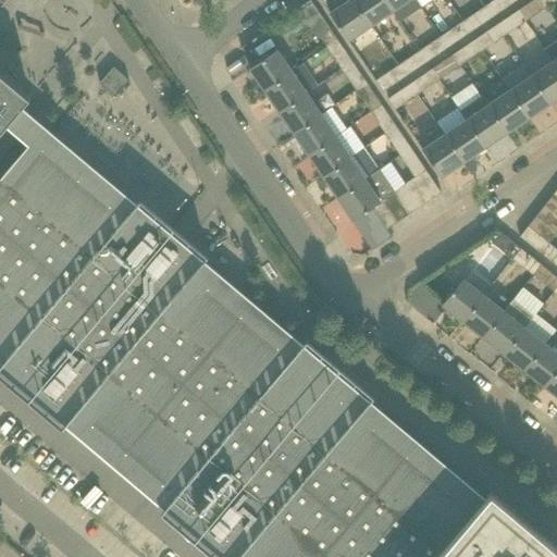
[(371,25),(353,0),(347,0),(330,12),(349,40),(371,25)]
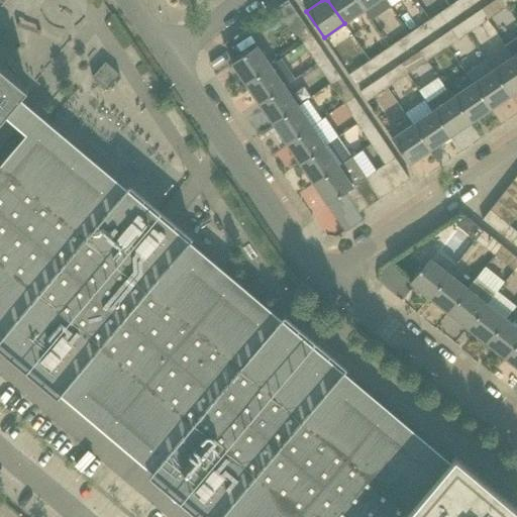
[(327,0),(344,23),(365,10),(356,0),(327,0)]
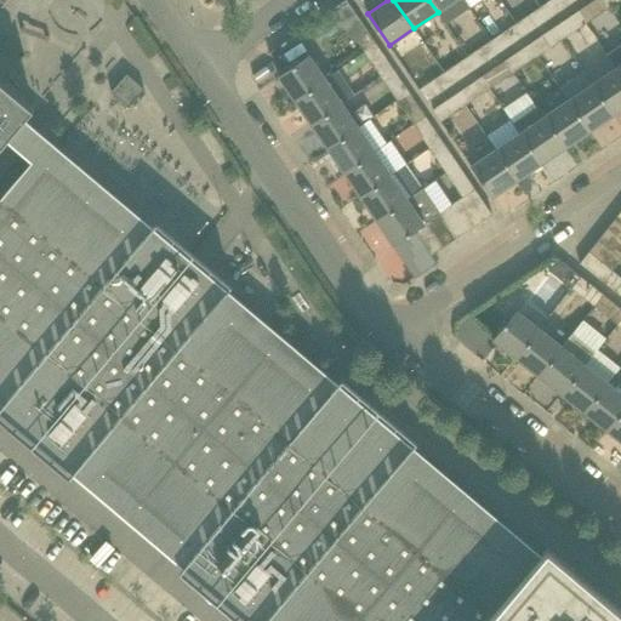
[(428,0),(438,12),(445,24),(471,7),(465,0),(428,0)]
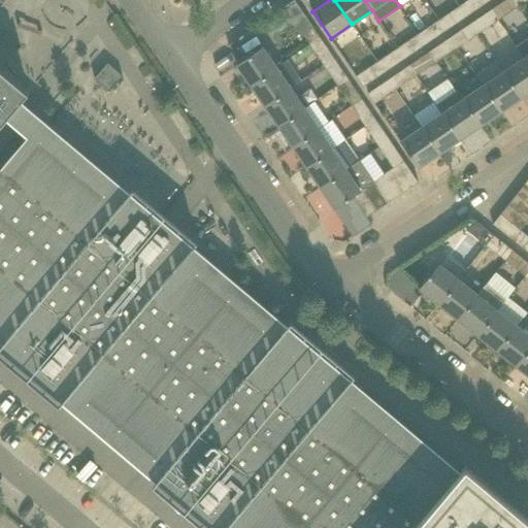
[(485,0),(467,0),(459,6),(466,17),(487,2),(485,0)]
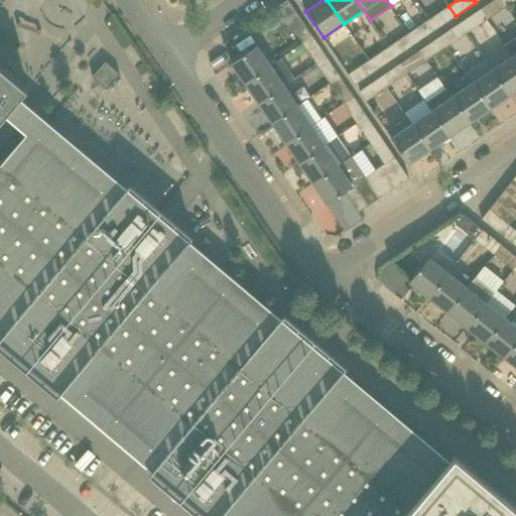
[(503,0),(493,0),(480,9),(487,19),(507,5),(503,0)]
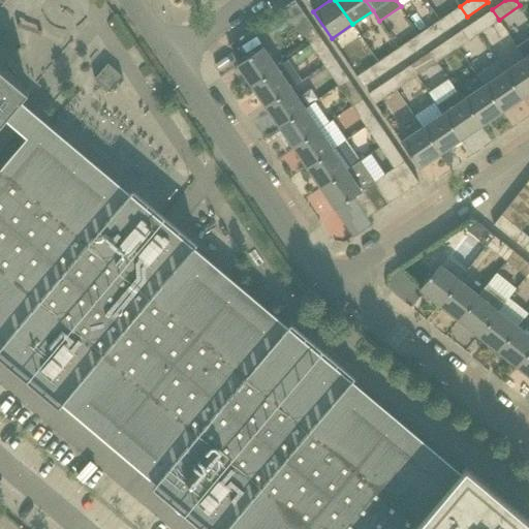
[(460,6),(439,20),(446,30),(467,17),(460,6)]
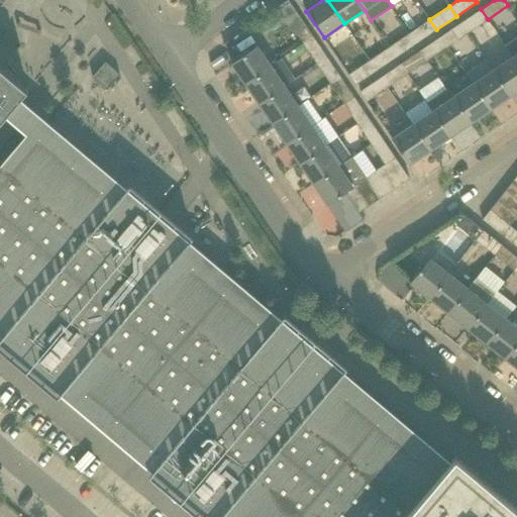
[(468,32),(488,19),(481,9),(461,22),(468,32)]
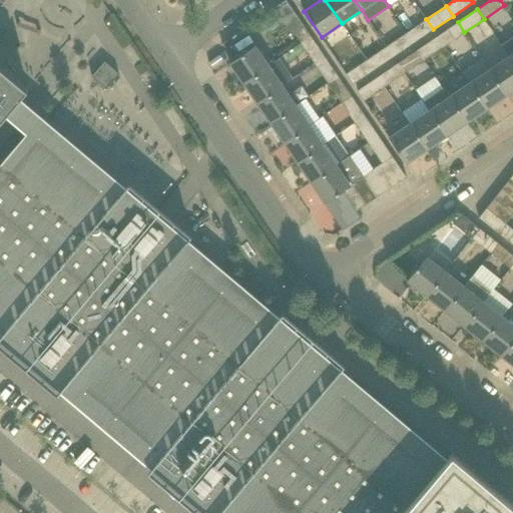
[(301,43),(311,36),(297,16),(287,23),(301,43)]
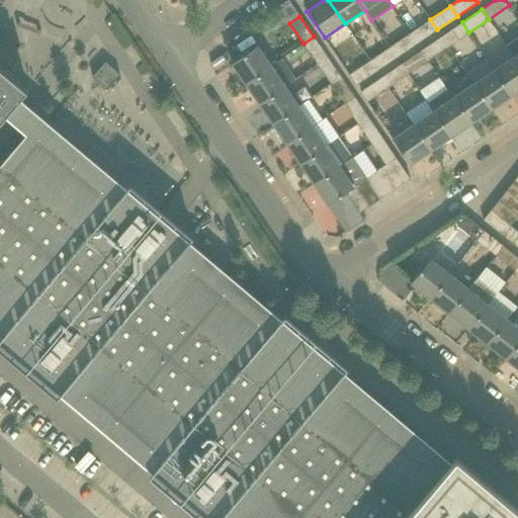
[(437,29),(430,19),(410,33),(417,44),(437,29)]
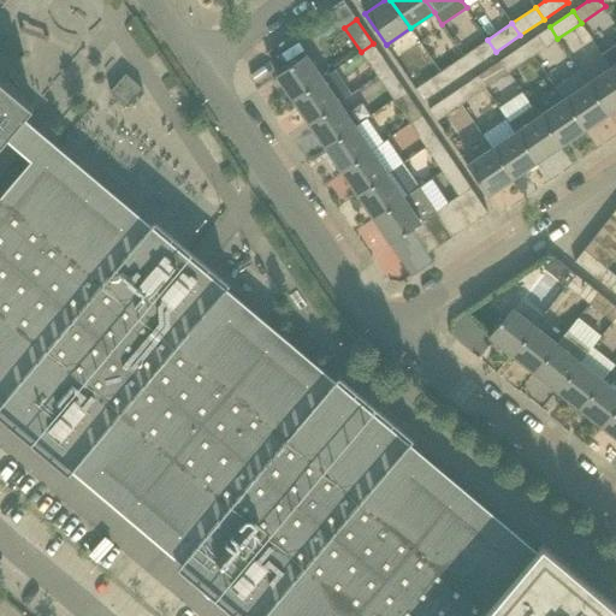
[(550,27),(526,43),(533,55),(557,39),(550,27)]
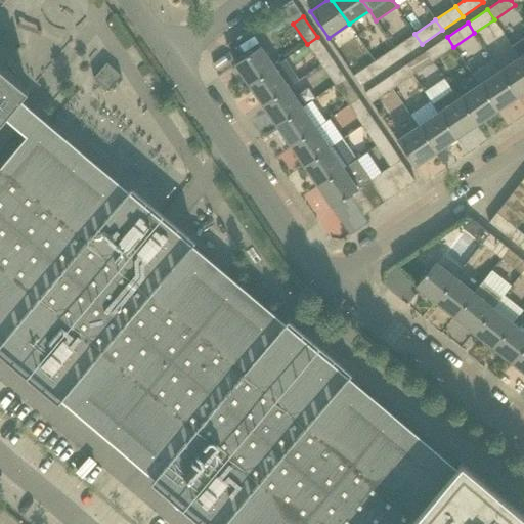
[(415,34),(394,47),(401,57),(422,44),(415,34)]
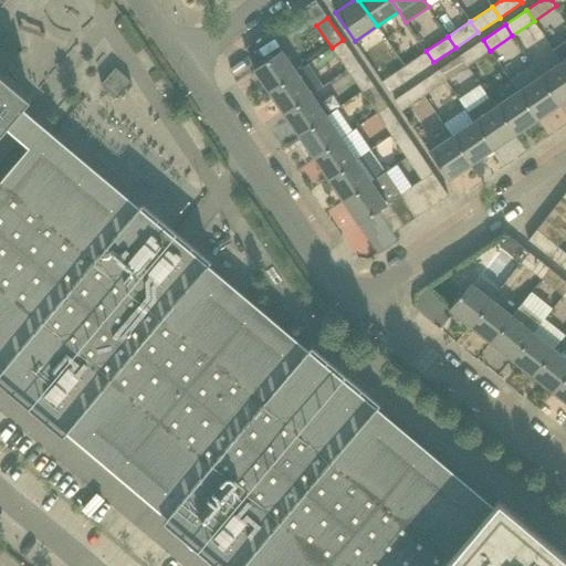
[(565,39),(553,49),(562,61),(565,67),(565,39)]
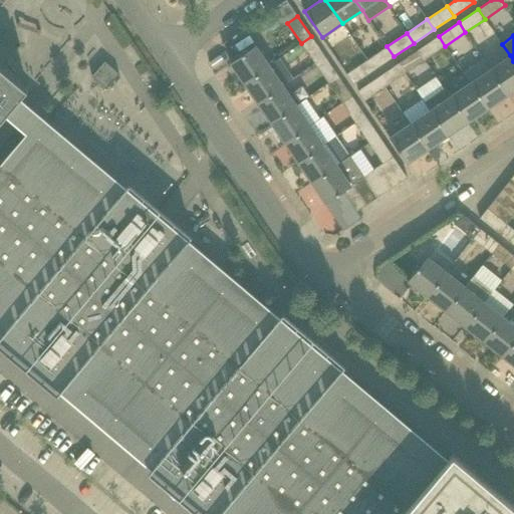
[(315,63),(325,56),(311,36),(301,43),(315,63)]
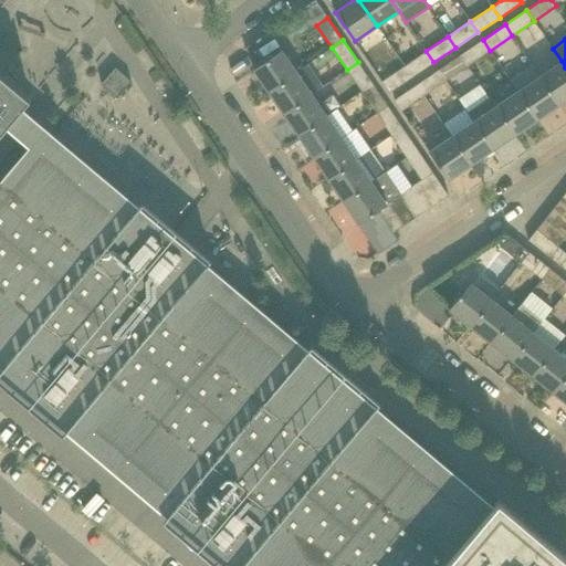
[(483,40),(460,55),(468,66),(490,51),(483,40)]
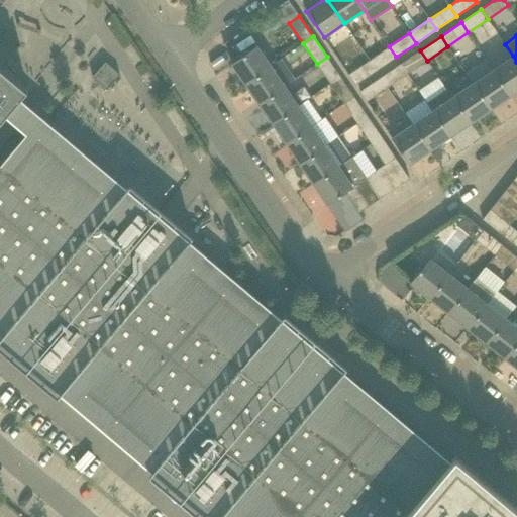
[(257,45),(231,63),(245,83),(271,66),(257,45)]
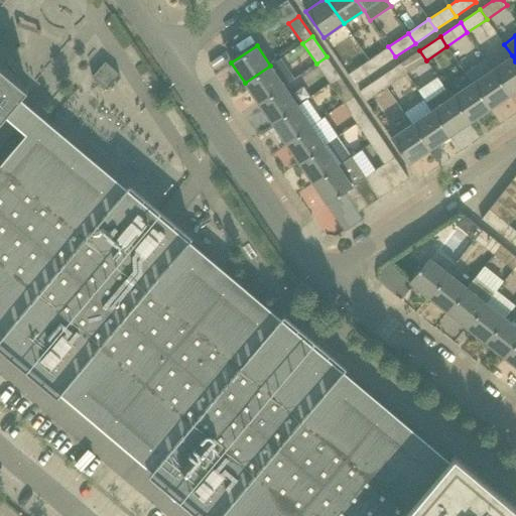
[(395,56),(388,46),(369,60),(375,71),(395,56)]
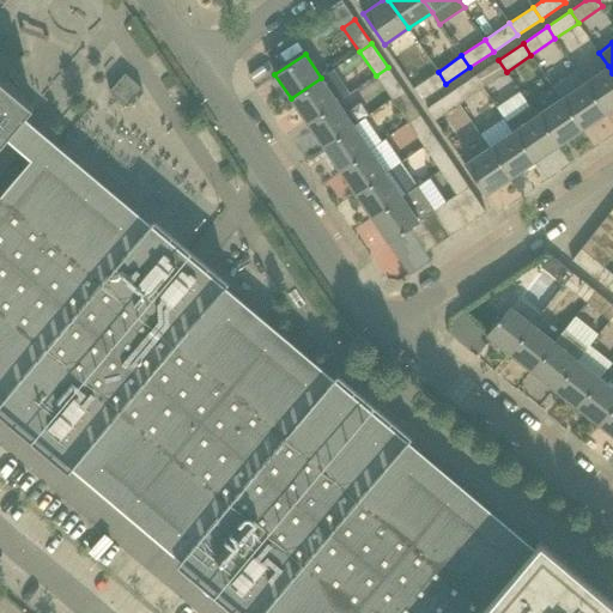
[(485,87),(507,72),(498,60),(477,76),(485,87)]
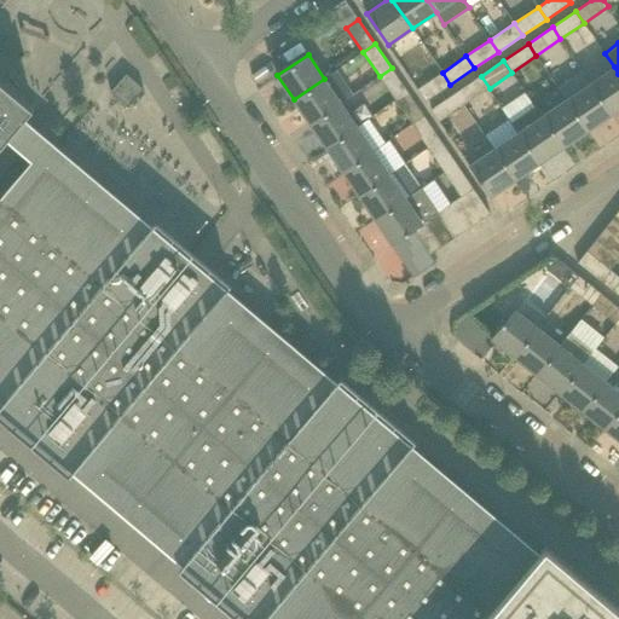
[(618,74),(614,67),(590,84),(611,114),(618,109),(618,74)]
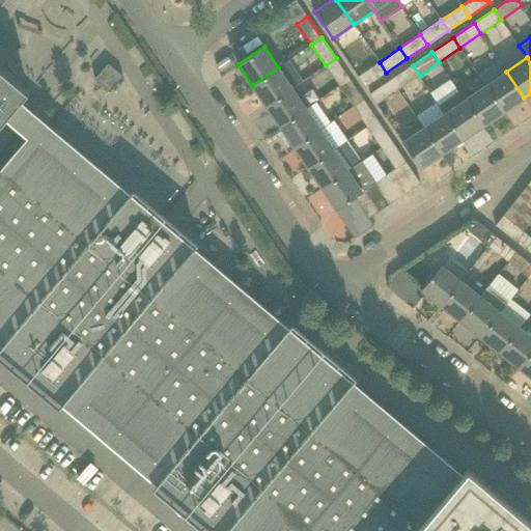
[(339,86),(350,79),(336,58),(326,65),(339,86)]
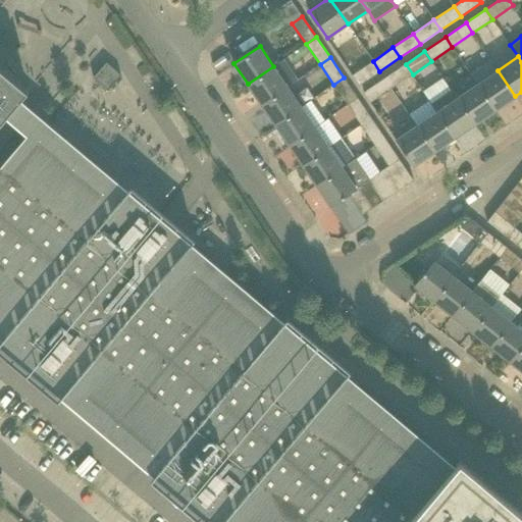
[(498,70),(489,59),(470,73),(477,84),(496,110),(515,96),(498,70)]
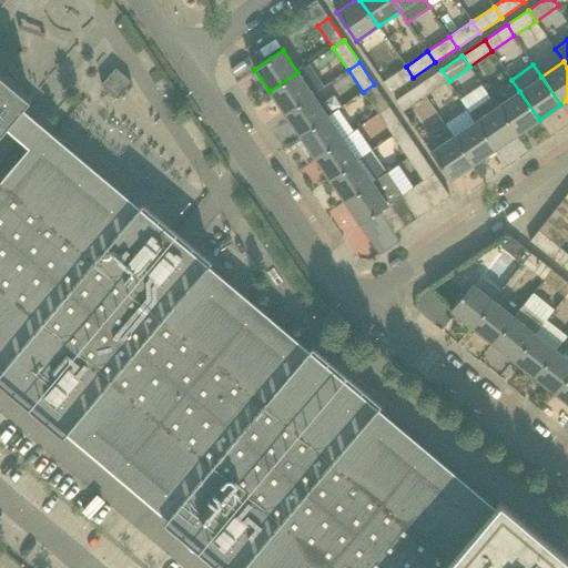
[(308,66),(298,72),(297,72),(270,91),(284,113),(313,93),(312,92),(323,85),(308,66)]
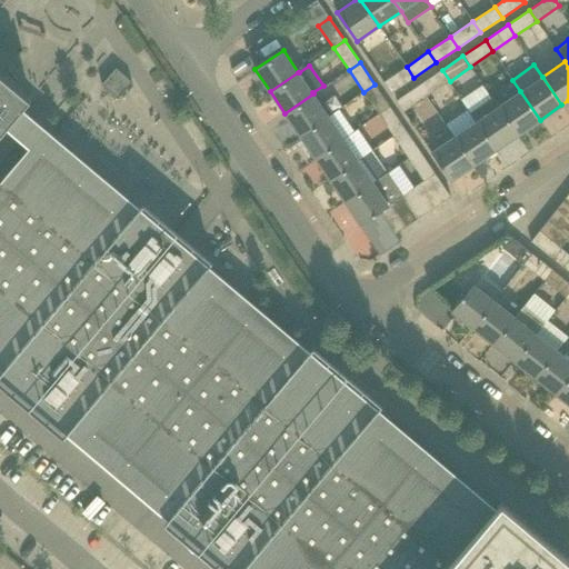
[(391,93),(413,78),(407,67),(383,82),(391,93)]
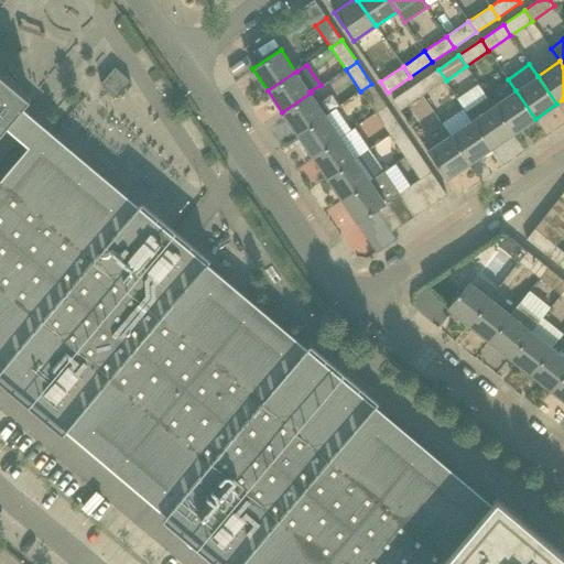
[(131,82),(116,67),(101,84),(117,97),(131,82)]
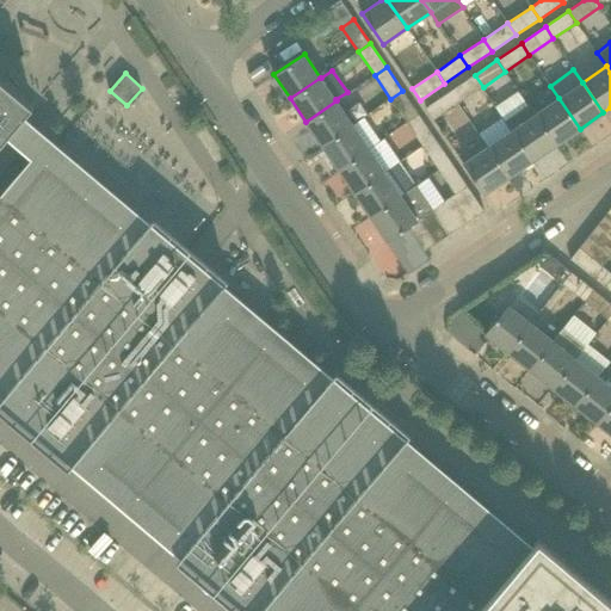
[(475,75),(449,92),(457,104),(483,87),(475,75)]
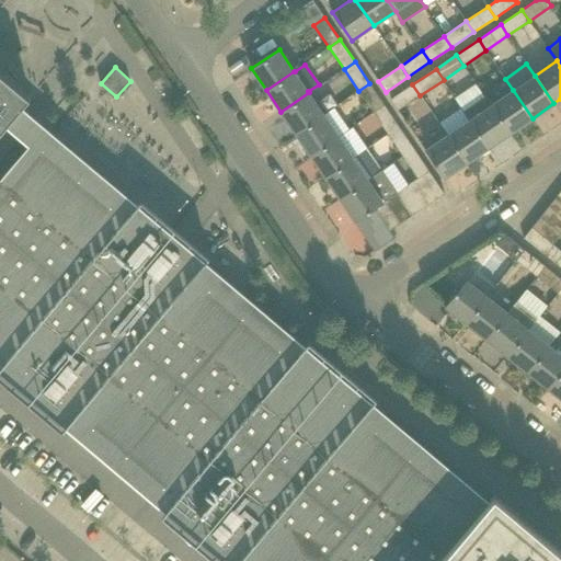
[(242,560),(401,560),(341,510),(358,489),(341,474),(323,494),(277,456),(274,454),(293,432),(259,403),(299,356),(46,142),(6,191),(0,185),(0,132),(31,96),(0,70),(0,356),(212,535),(242,560)]
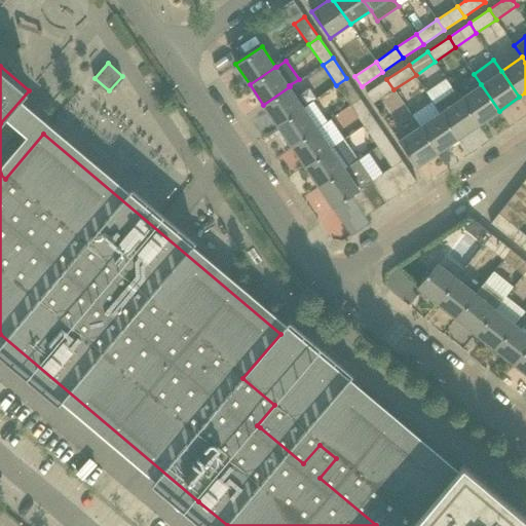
[(350,105),(361,99),(346,78),(336,85),(350,105)]
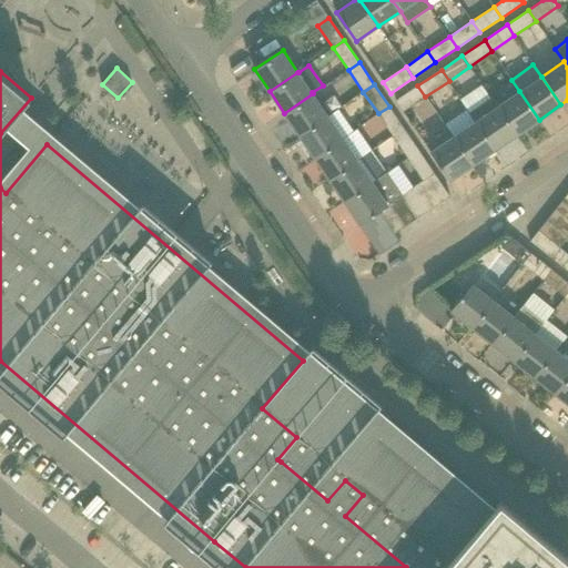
[(403,111),(425,97),(417,85),(396,100),(403,111)]
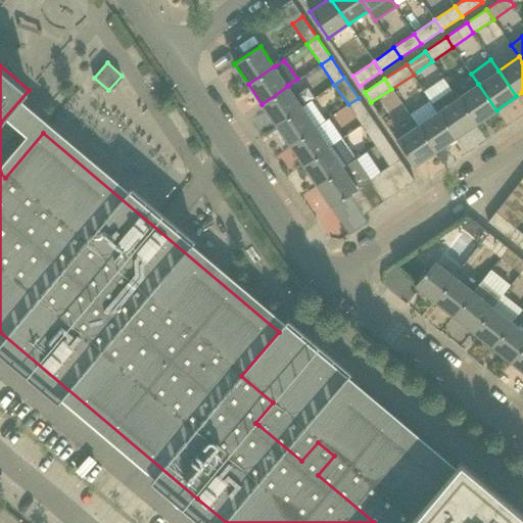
[(478,84),(458,98),(476,124),(496,110),(478,84)]
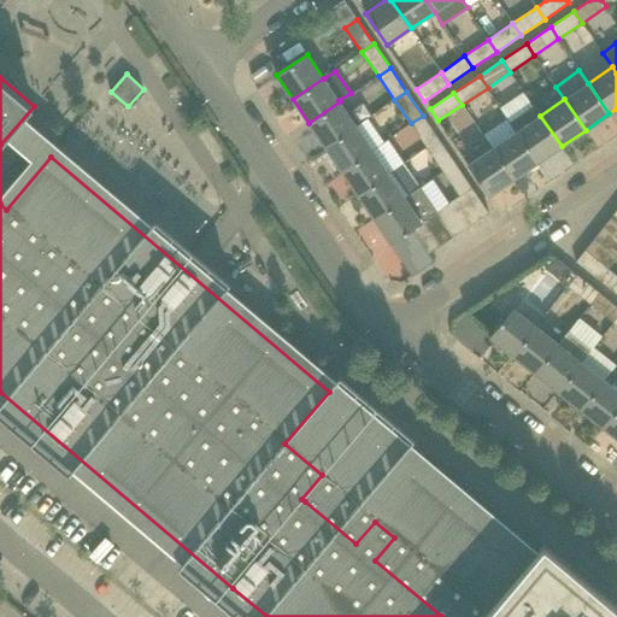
[(357,127),(340,101),(309,123),(325,147),(357,127)]
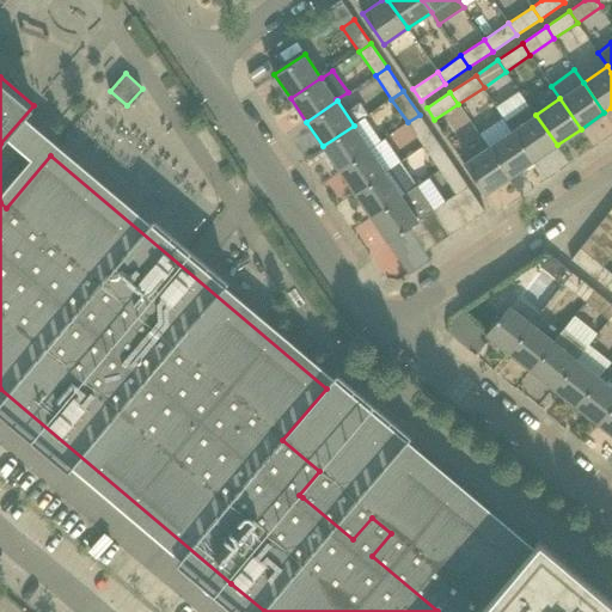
[(506,121),(513,130),(533,161),(557,145),(536,115),(530,105),(506,121)]
